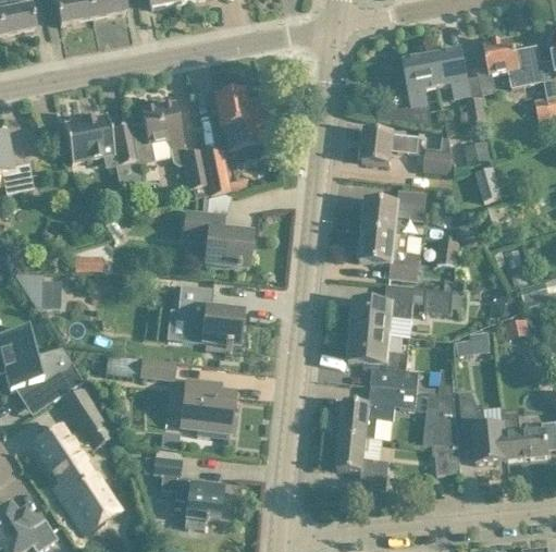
[(35,29),(32,9),(29,0),(0,0),(0,28),(1,36),(35,29)]
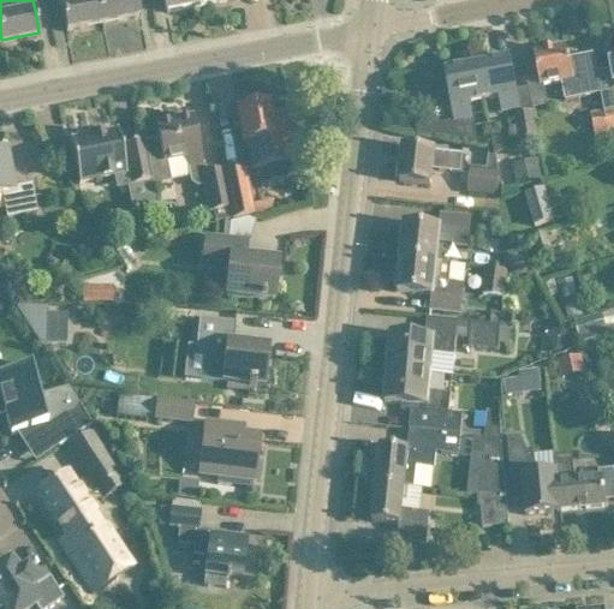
[(65,28),(102,21),(97,0),(59,0),(60,4),(65,28)]
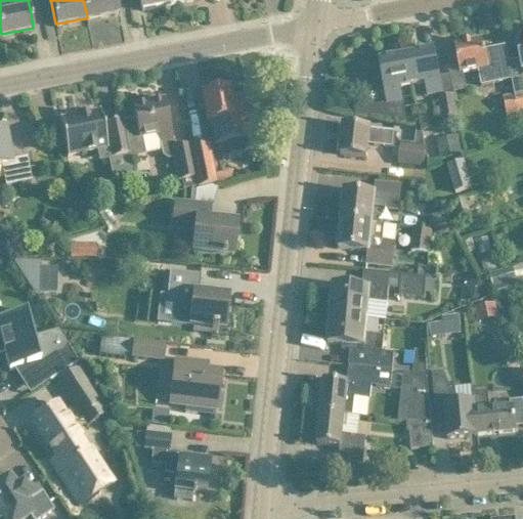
[(83,0),(87,17),(118,11),(116,0),(83,0)]
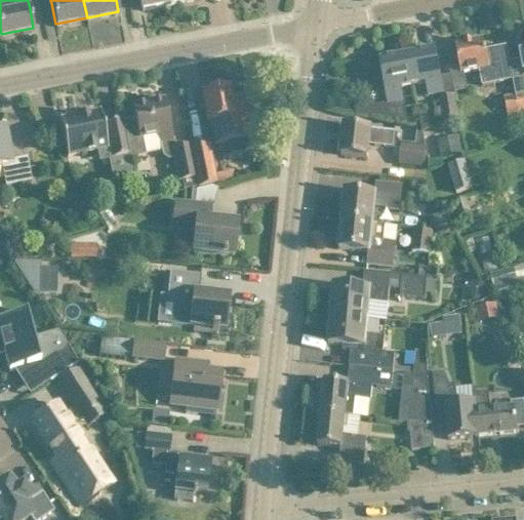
[(446,47),(450,72),(469,68),(478,67),(481,82),(512,76),(510,65),(497,67),(493,45),(485,47),(483,37),(454,42),(455,45),(446,47)]
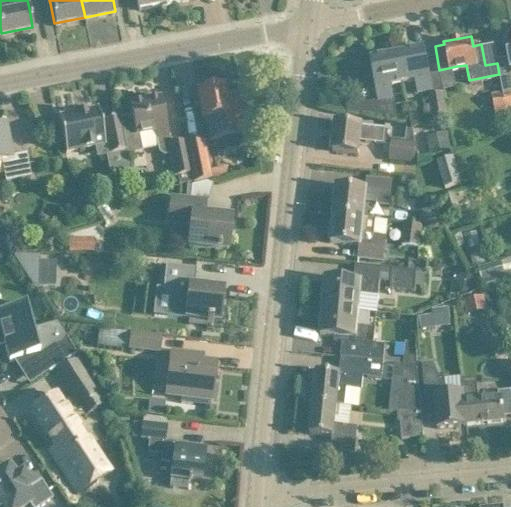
[(424,44),(397,50),(402,80),(413,78),(416,90),(432,87),(424,44)]
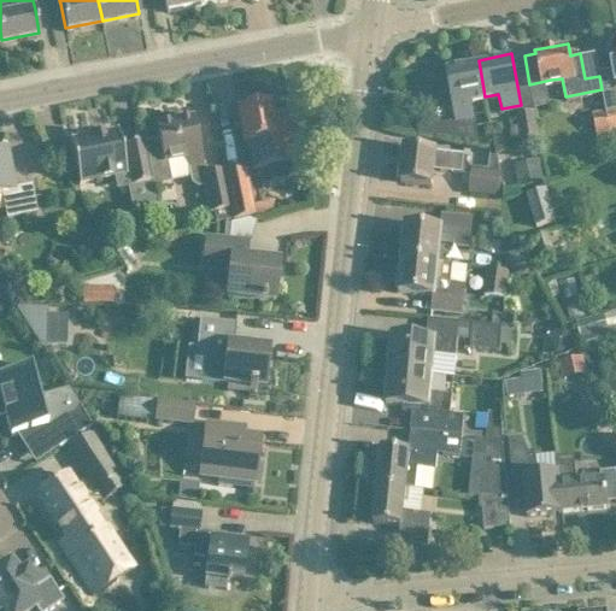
[(455,117),(441,119),(444,133),(457,135),(477,137),(474,115),(470,100),(485,97),(479,60),(445,66),(455,117)]
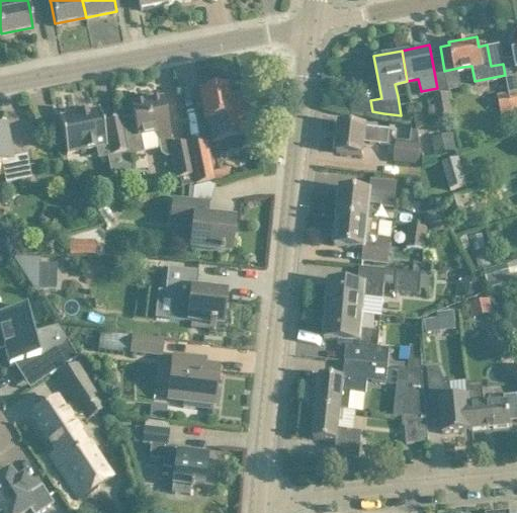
[(239,114),(247,113),(243,92),(228,95),(226,83),(197,88),(203,117),(207,117),(212,139),(224,137),(227,149),(244,146),(242,133),(239,114)]
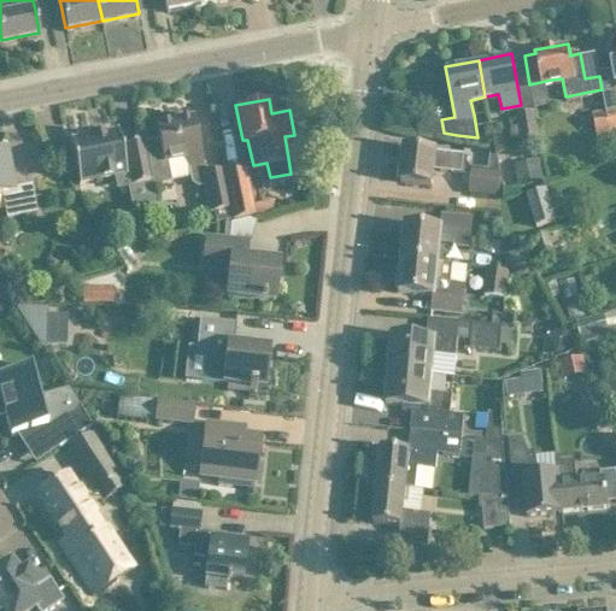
[(615,105),(605,107),(611,136),(615,157),(615,156),(615,105)]
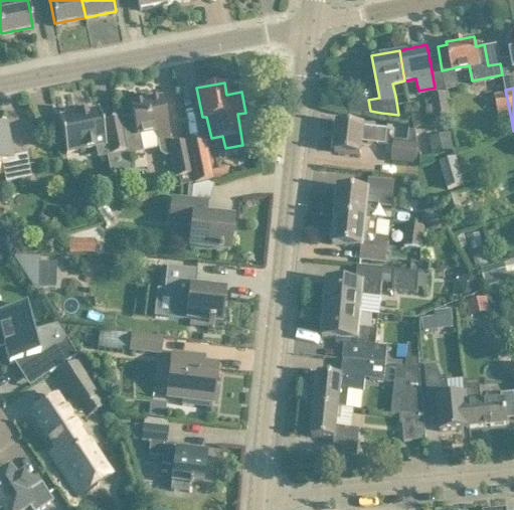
[(445,90),(430,93),(435,115),(450,113),(445,90)]
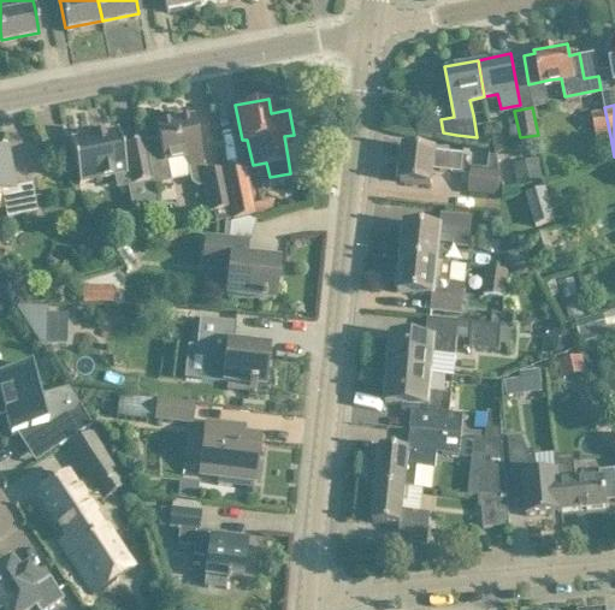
[(596,140),(610,136),(604,107),(590,110),(596,140)]
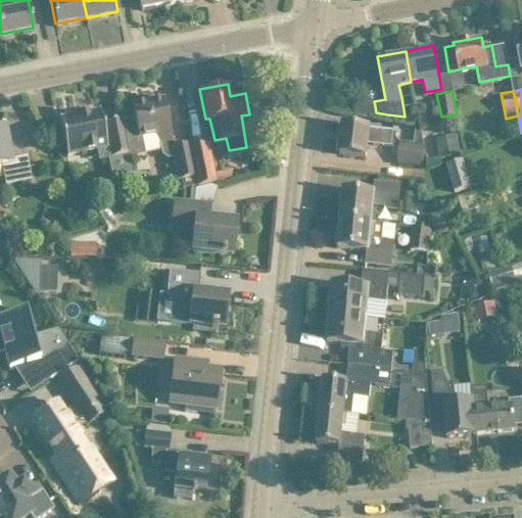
[(196,184),(188,145),(188,142),(174,144),(172,135),(171,135),(162,96),(131,102),(134,115),(121,118),(129,154),(144,151),(140,135),(157,131),(159,137),(158,138),(161,152),(167,156),(174,154),(178,177),(183,176),(185,186),(196,184)]
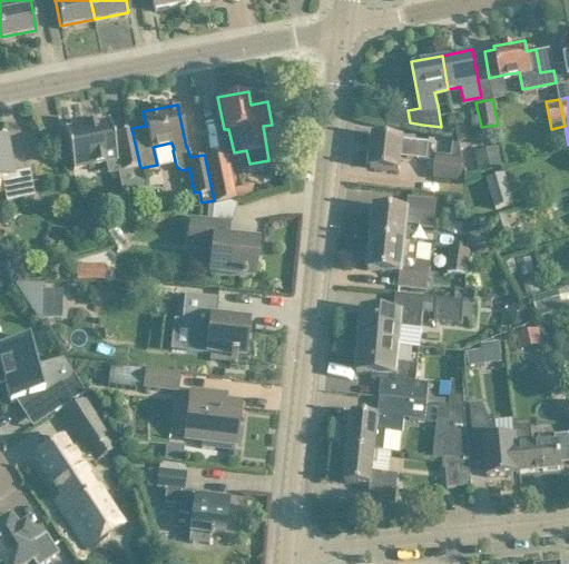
[(116,158),(113,140),(108,118),(64,127),(68,147),(68,149),(70,155),(72,167),(116,158)]
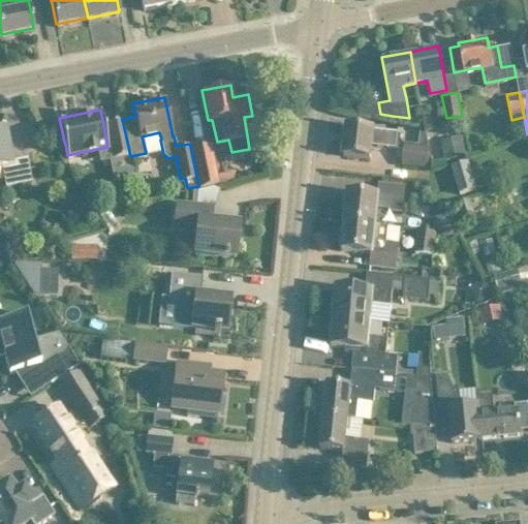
[(121,118),(106,121),(112,146),(114,155),(110,156),(113,173),(131,168),(128,153),(121,118)]
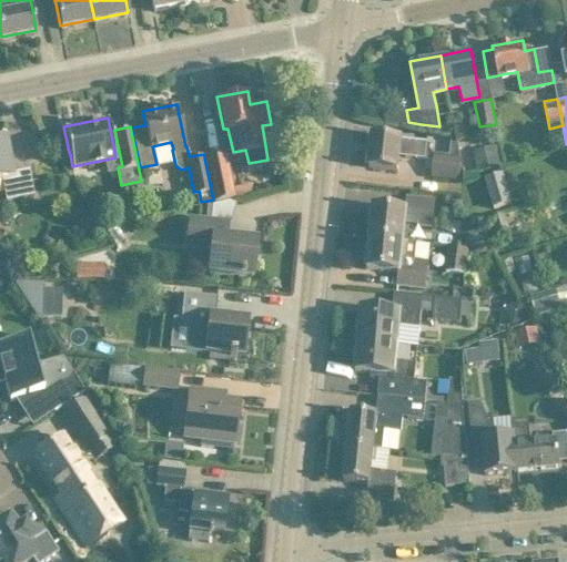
[(458,176),(461,160),(461,154),(459,154),(454,130),(451,131),(448,151),(432,150),(429,146),(431,140),(426,140),(426,138),(394,134),(372,132),(368,164),(397,167),(398,153),(435,157),(433,174),(458,176)]
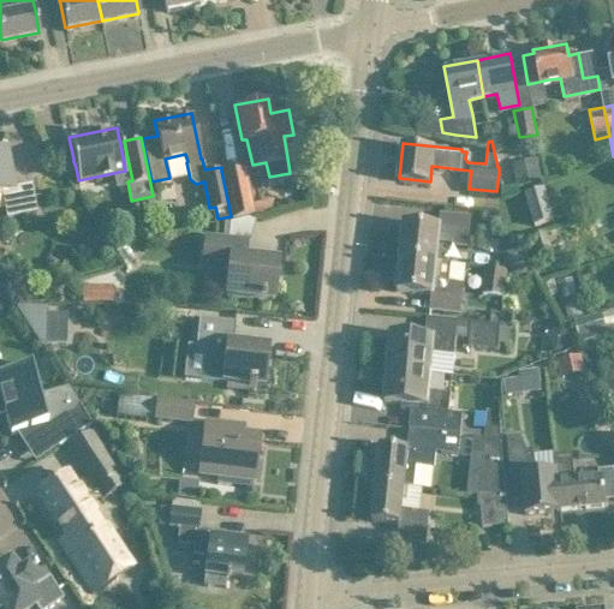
[(0,191),(1,191),(6,215),(36,209),(30,180),(12,185),(5,149),(0,149),(0,191)]
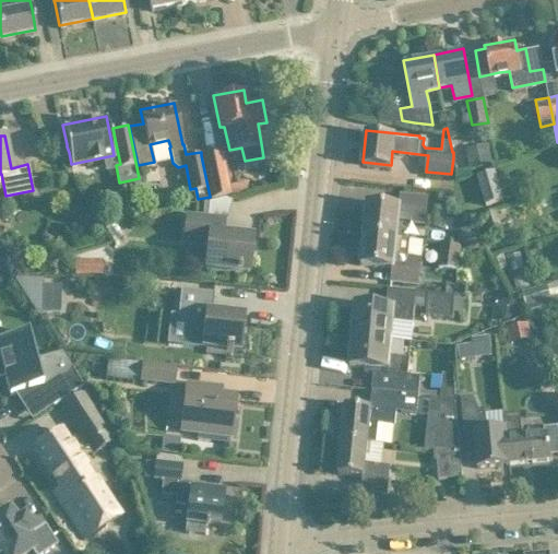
[(489,142),(466,146),(471,166),(494,162),(489,142)]
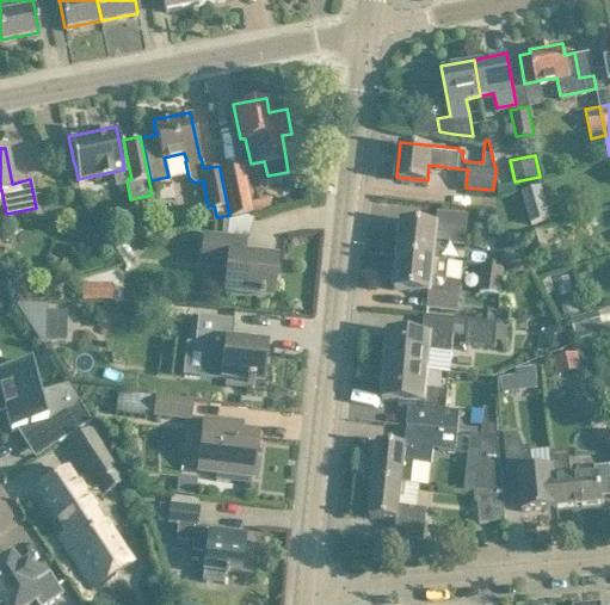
[(73,158),(59,160),(63,168),(75,166),(73,160),(73,158)]
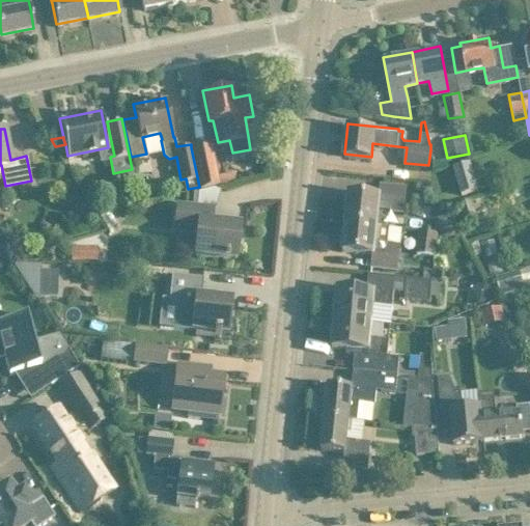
[(199,187),(218,183),(210,143),(191,147),(199,187)]
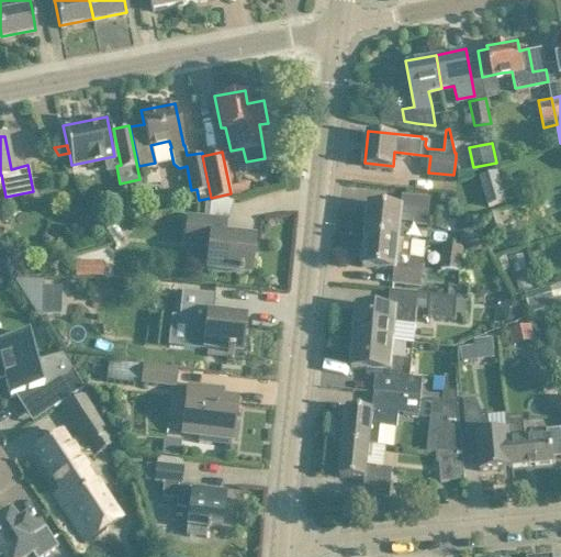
[(487,203),(505,198),(502,189),(497,169),(480,175),(487,203)]
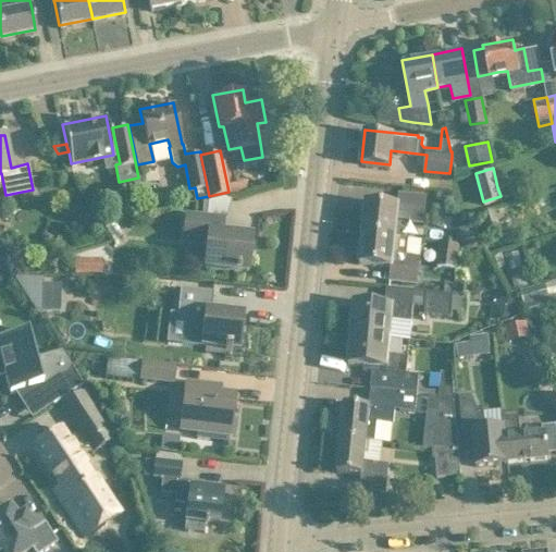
[(399,234),(402,217),(422,219),(423,216),(425,194),(398,191),(397,204),(365,200),(362,231),(399,234)]
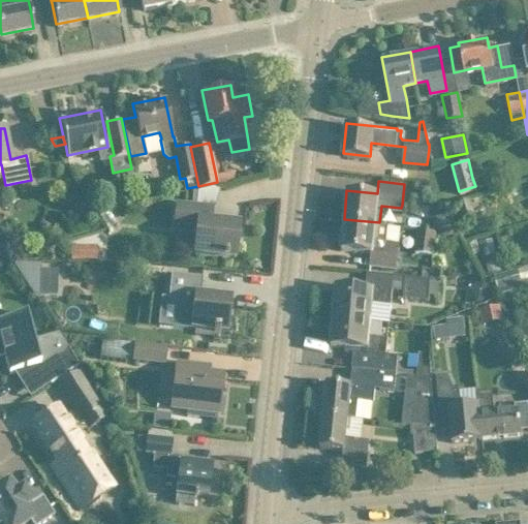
[(147,184),(136,186),(138,196),(149,194),(147,184)]
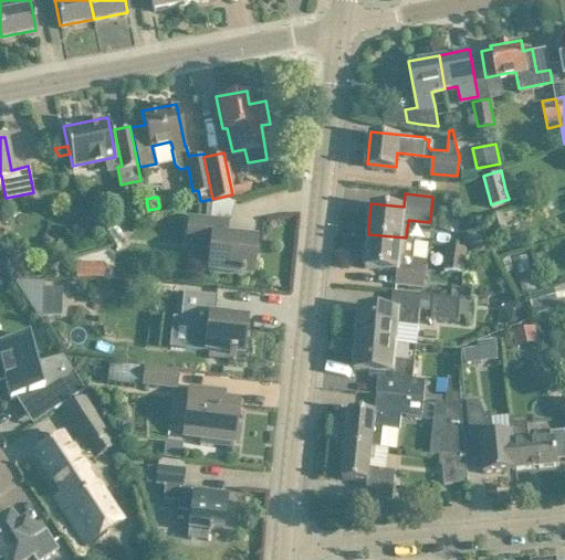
[(502,210),(489,213),(492,225),(505,221),(502,210)]
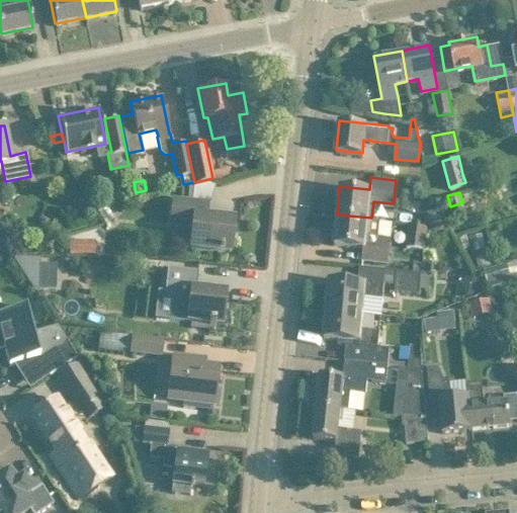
[(233,217),(210,215),(204,214),(206,200),(172,196),(169,221),(191,224),(189,247),(229,251),(233,217)]
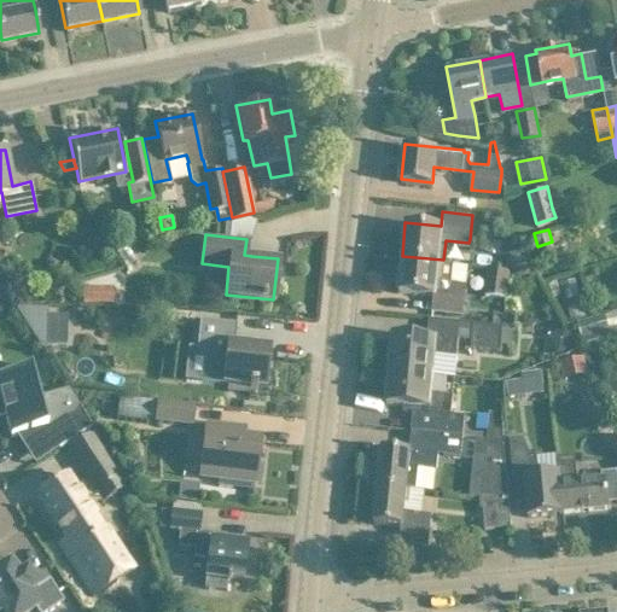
[(518,255),(523,270),(537,266),(533,250),(518,255)]
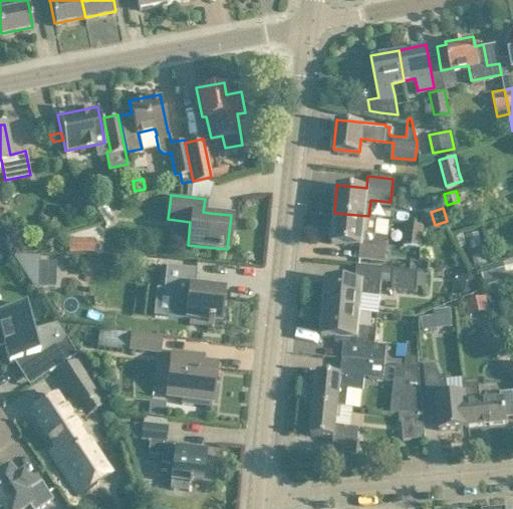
[(334,213),(331,240),(360,243),(359,255),(379,257),(383,258),(387,232),(375,231),(377,217),(369,216),(334,213)]
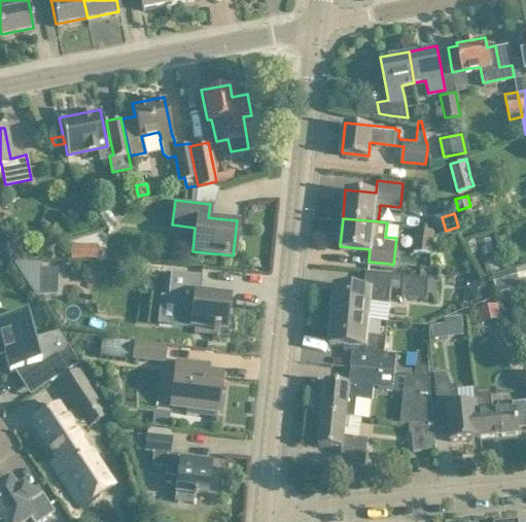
[(415,227),(413,249),(430,251),(433,229),(415,227)]
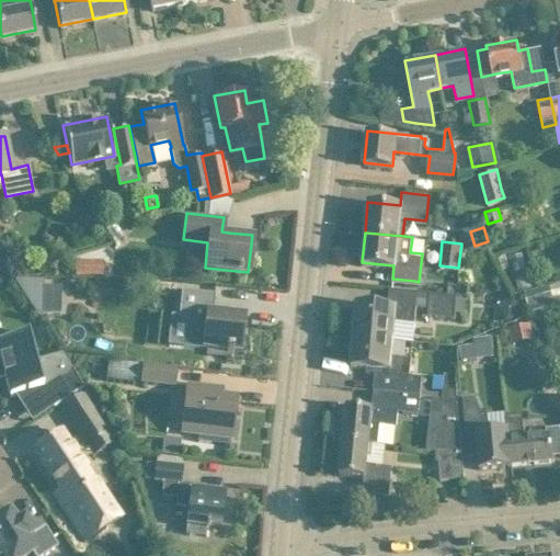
[(102,258),(75,258),(75,272),(102,273),(102,258)]
